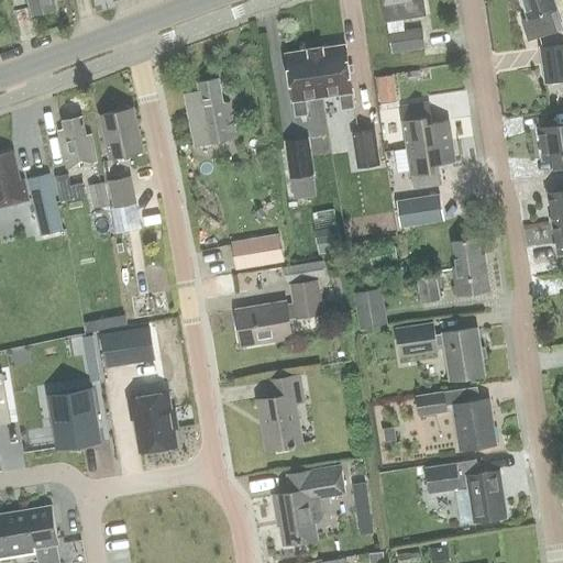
[(53,0),(28,0),(32,17),(56,11),(53,0)]
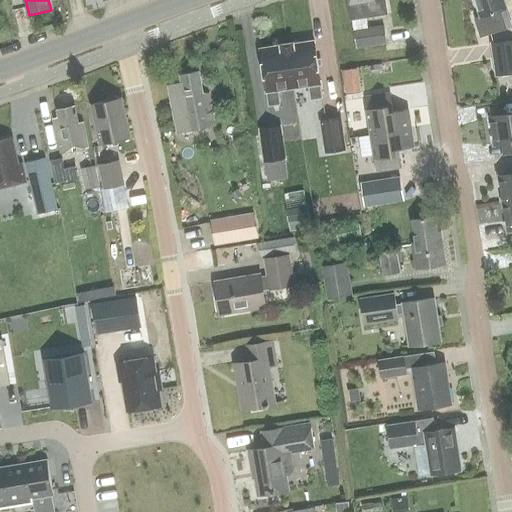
[(350,20),(387,15),(384,0),(346,0),(347,4),(348,4),(350,20)]
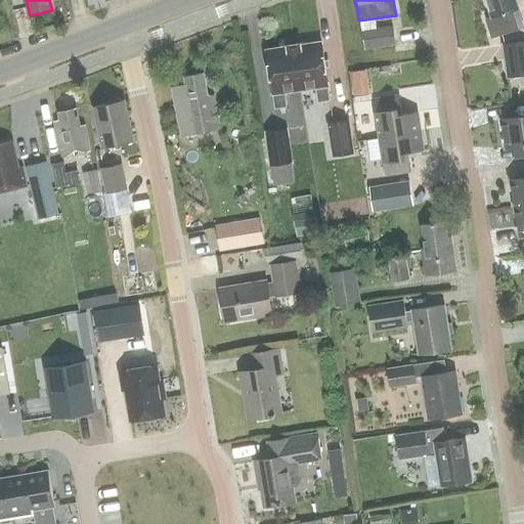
[(517,29),(515,24),(512,12),(517,10),(514,0),(484,0),(490,17),(485,19),(491,38),(517,29)]
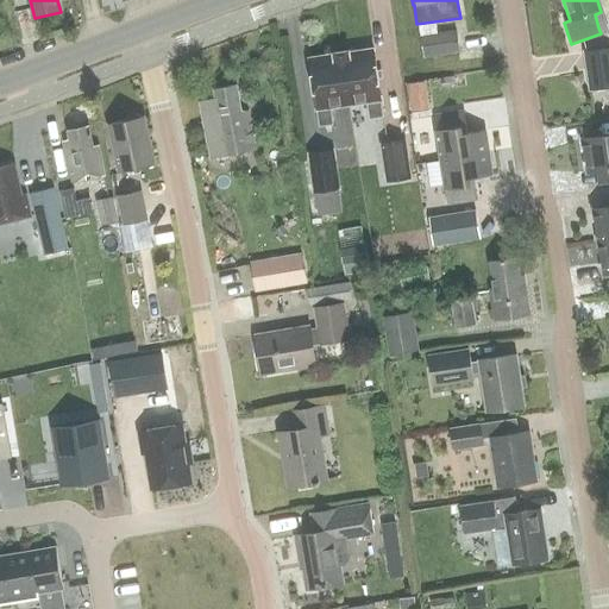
[(458,52),(456,31),(421,36),(424,57),(458,52)]
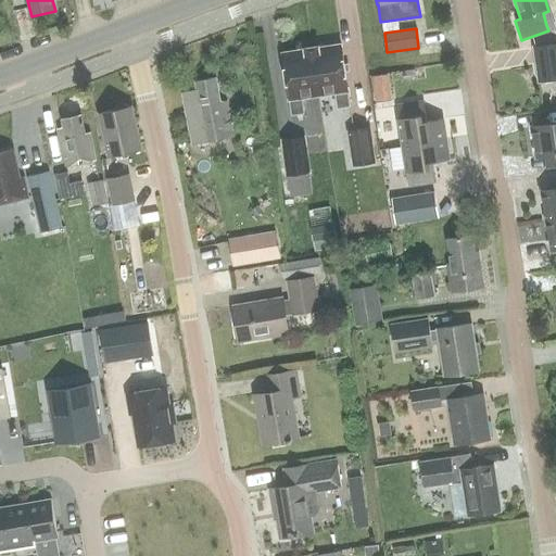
[(538,83),(555,79),(555,43),(533,48),(538,83)]
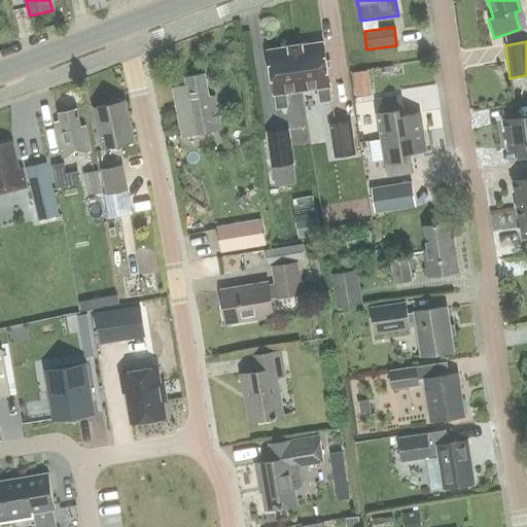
[(294,45),(302,91),(317,89),(319,103),(331,102),(323,42),(302,45),(302,44),(294,45)]
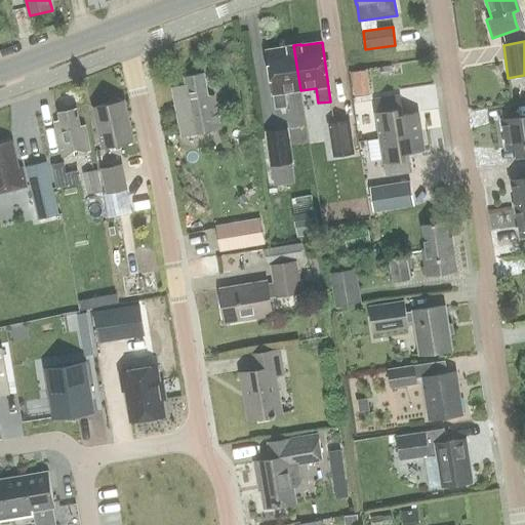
[(300,90),(293,45),(287,46),(287,47),(266,50),(275,110),(287,108),(285,93),(300,90)]
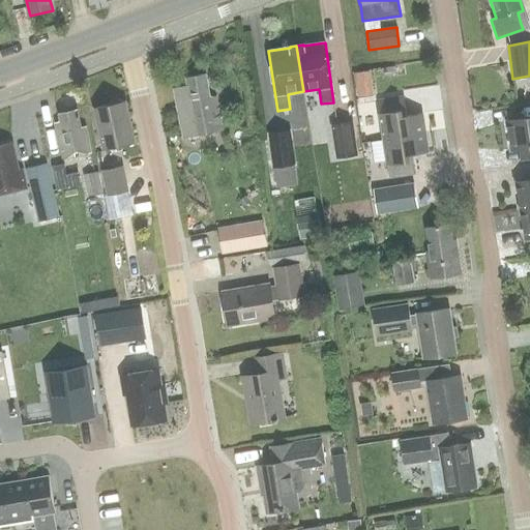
[(357,69),(362,95),(379,92),(375,66),(357,69)]
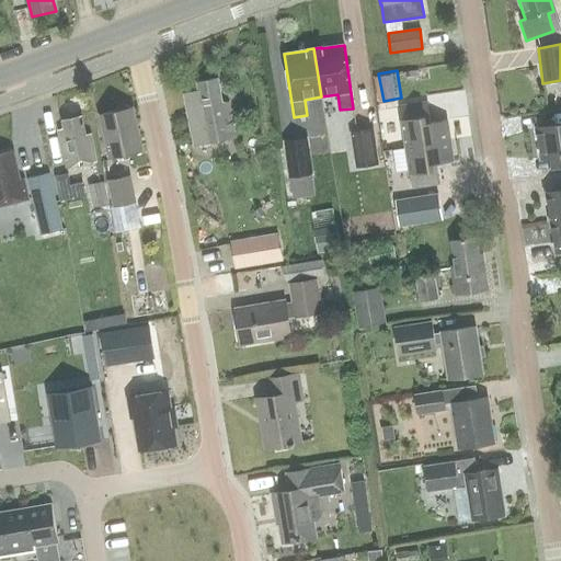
[(193,146),(235,138),(228,102),(225,103),(221,101),(217,78),(196,82),(198,91),(183,94),(193,146)]
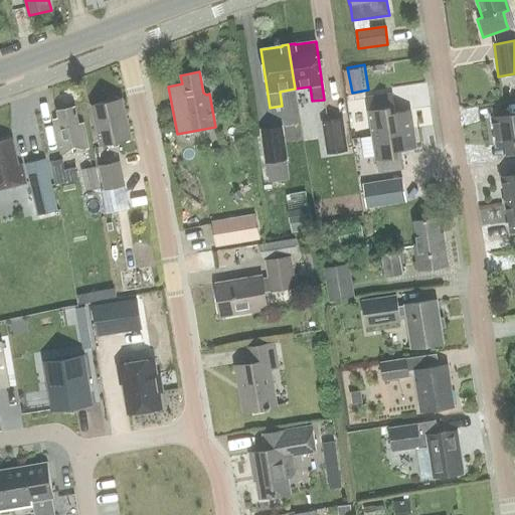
[(367,99),(372,136),(413,129),(410,110),(395,113),(392,95),(367,99)]
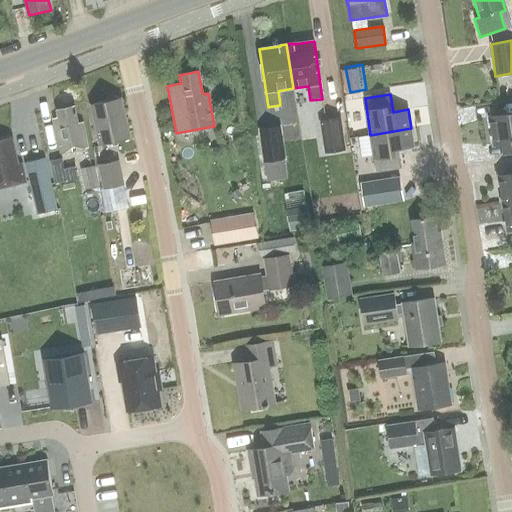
[(121,98),(119,98),(115,96),(108,98),(106,101),(90,105),(99,145),(130,138),(121,98)]
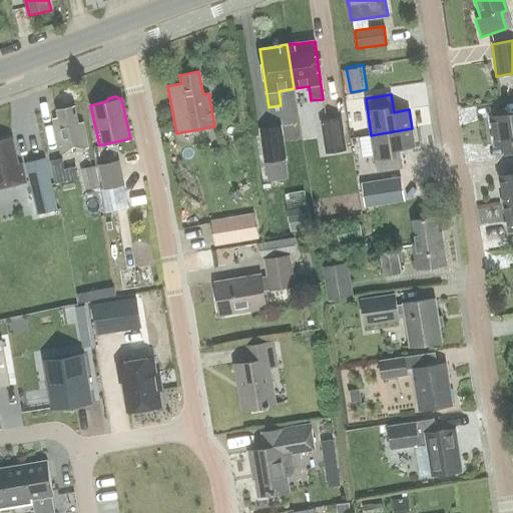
[(60,153),(80,149),(87,147),(82,122),(78,123),(74,105),(56,109),(58,117),(53,118),(60,153)]
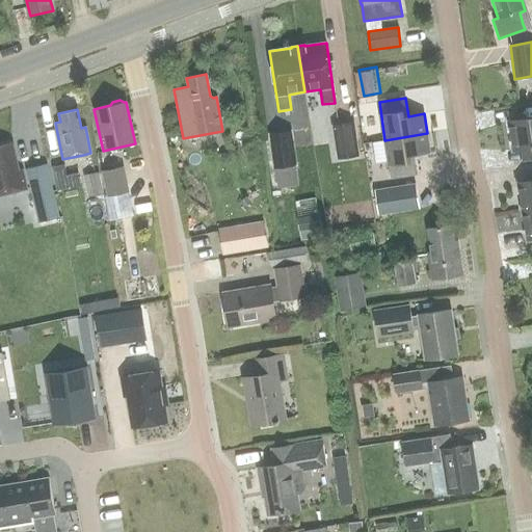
[(531,117),(508,122),(513,151),(531,147),(531,117)]
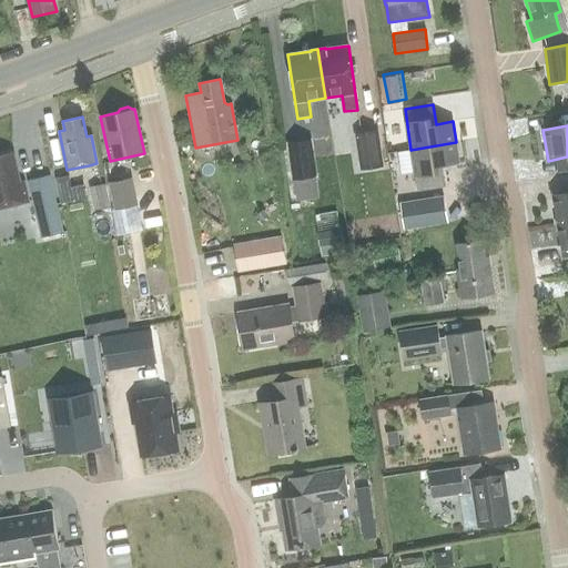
[(354,133),(359,170),(383,166),(377,130),(354,133)]
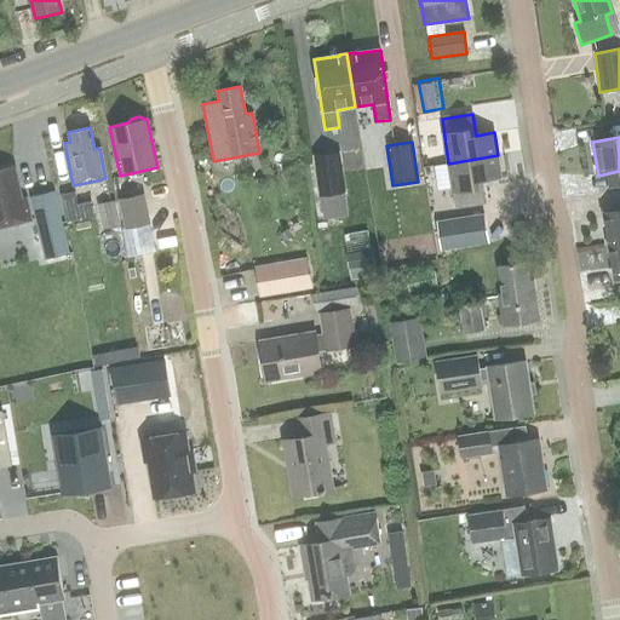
[(344,193),(338,153),(314,156),(320,196),(344,193)]
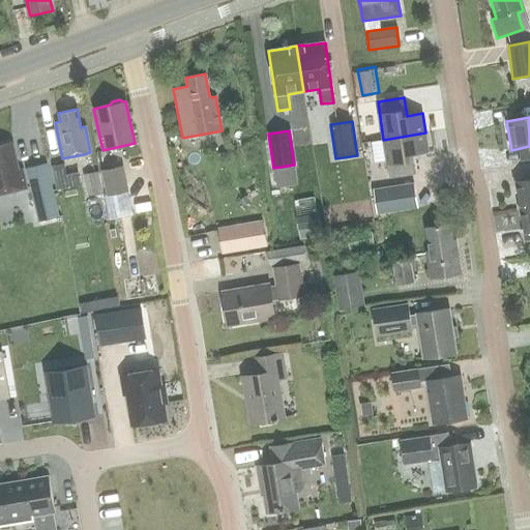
[(429,152),(425,133),(383,140),(389,177),(415,173),(412,155),(429,152)]
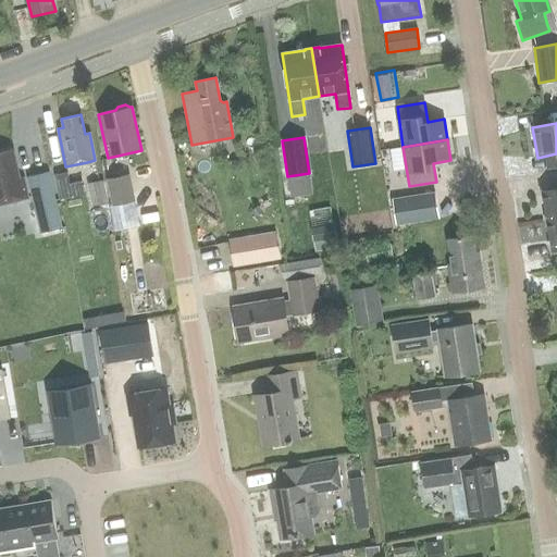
[(0,203),(27,198),(23,178),(19,180),(11,150),(0,152),(0,203)]
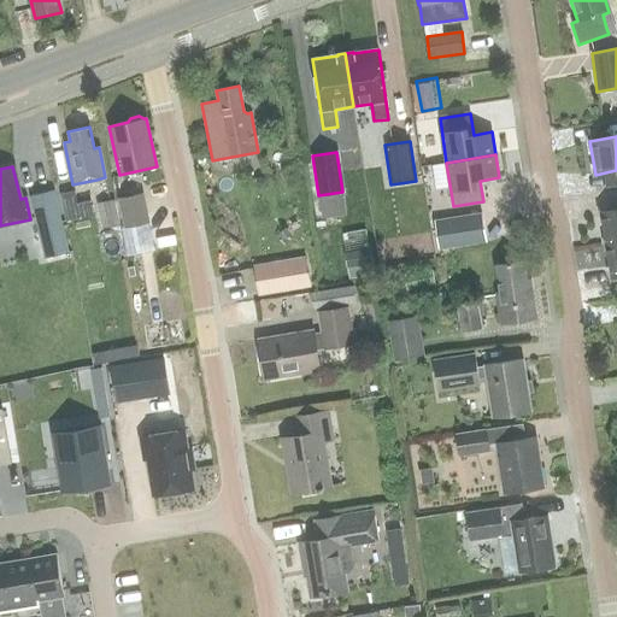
[(69,252),(54,191),(29,195),(43,258),(69,252)]
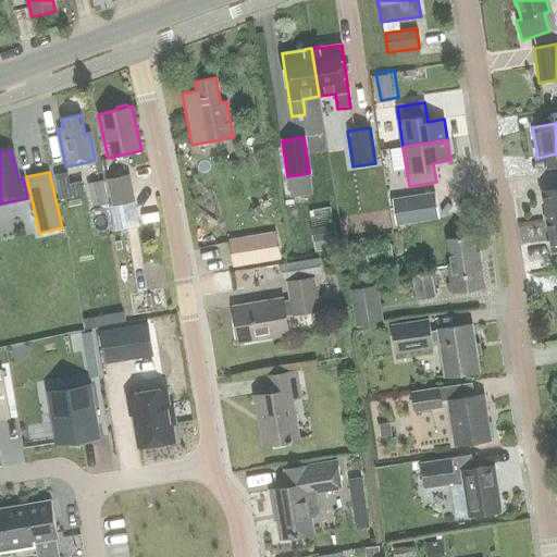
[(106,180),(112,206),(135,200),(128,175),(106,180)]
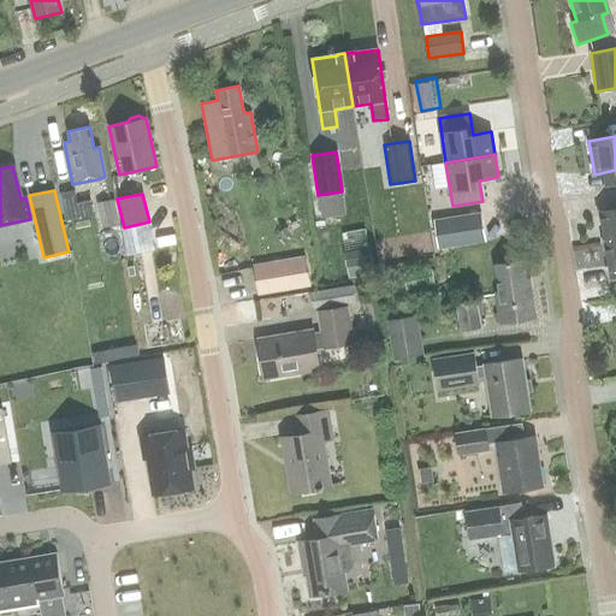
[(113,199),(96,203),(101,227),(119,224),(113,199)]
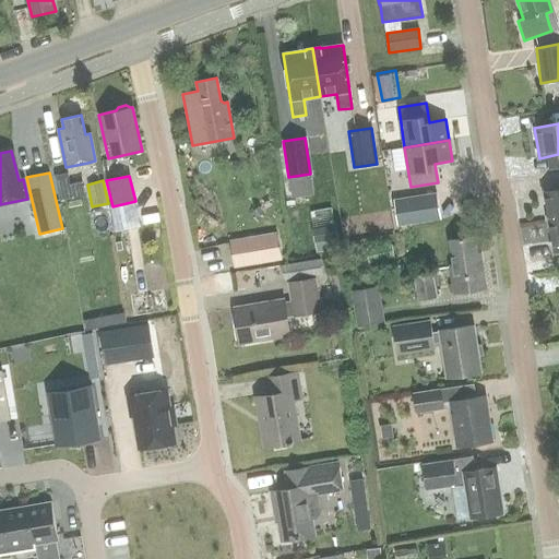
[(549,222),(558,219),(558,190),(544,192),(549,222)]
